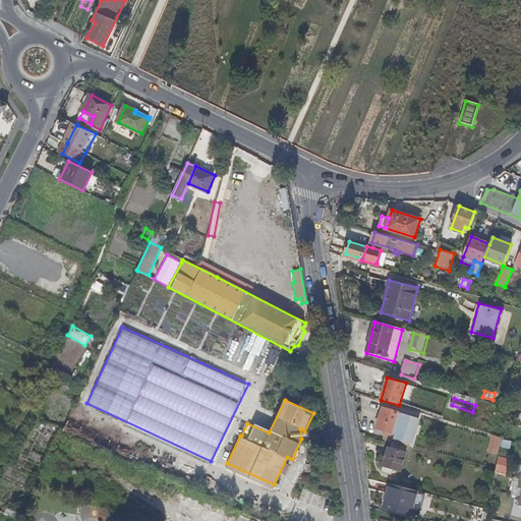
[(383,407),(377,428),(396,433),(402,413),(383,407)]
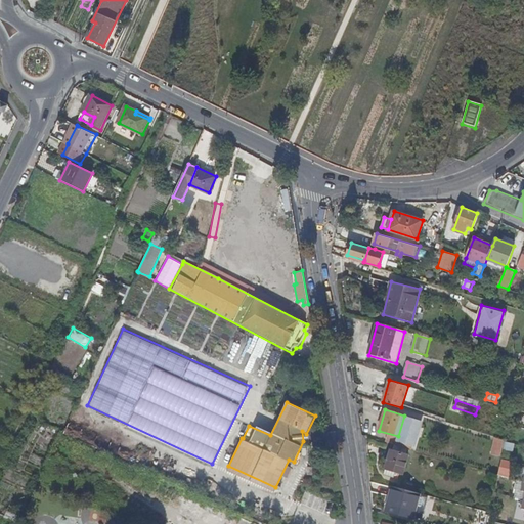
[(505,440),(492,437),(488,452),(500,455),(505,440)]
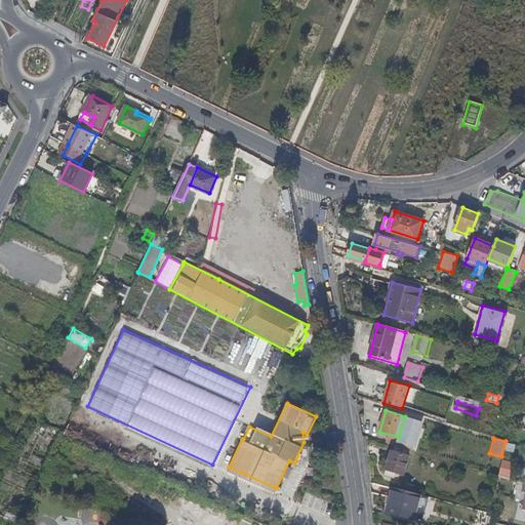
[(408,449),(396,446),(395,451),(392,451),(386,470),(404,475),(409,456),(407,455),(408,449)]
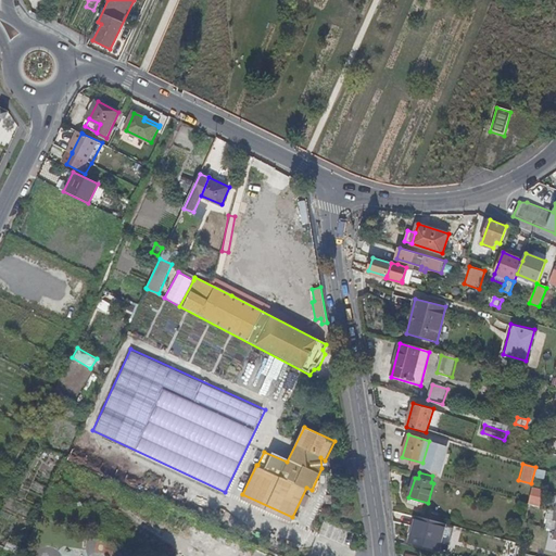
[(544,489),(532,487),(528,504),(540,507),(544,489)]
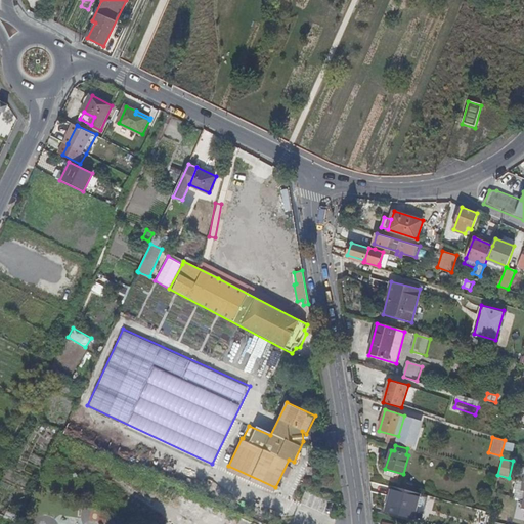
[(421,493),(401,488),(396,508),(403,510),(402,515),(413,518),(421,493)]
